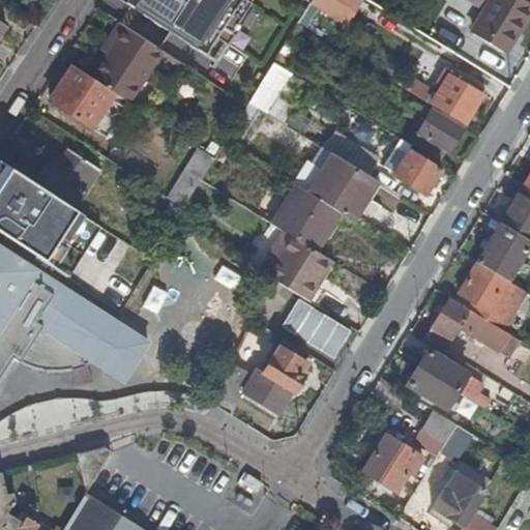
[(115,0),(102,0),(97,8),(117,21),(123,26),(134,11),(115,0)]
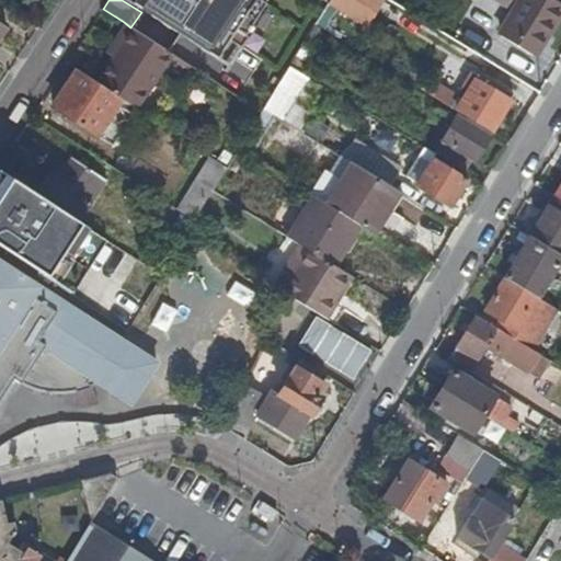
[(330,0),(329,3),(317,22),(332,32),(345,11),(373,27),(389,0),(330,0)]
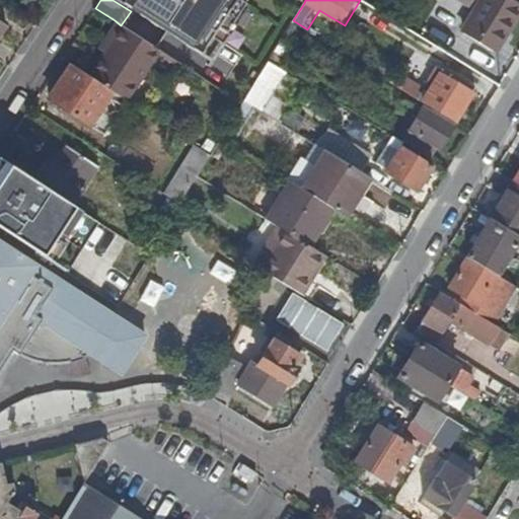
[(518,11),(518,4),(512,0),(467,0),(467,1),(480,9),(466,33),(495,51),(518,11)]
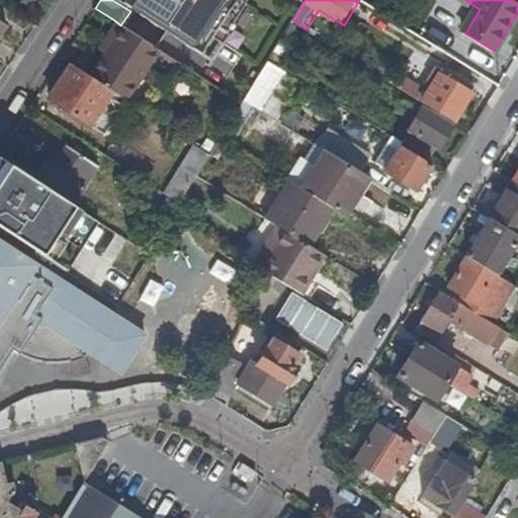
[(131,11),(120,25),(147,42),(156,27),(131,11)]
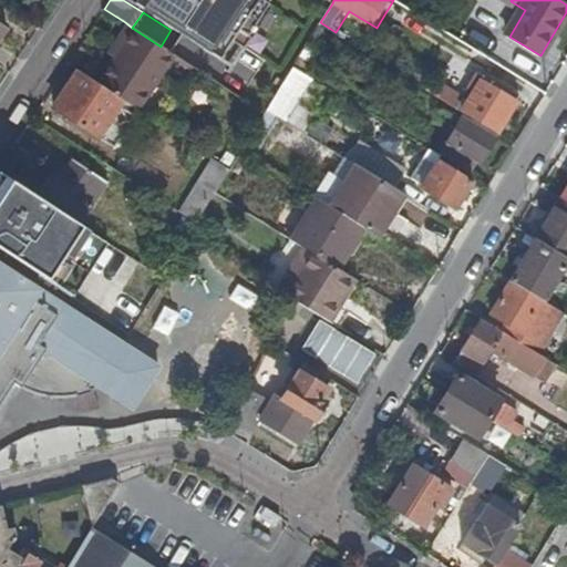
[(132,28),(125,22),(116,35),(123,40),(119,47),(96,82),(123,99),(122,100),(121,101),(137,112),(140,113),(176,57),(161,47),(132,28)]
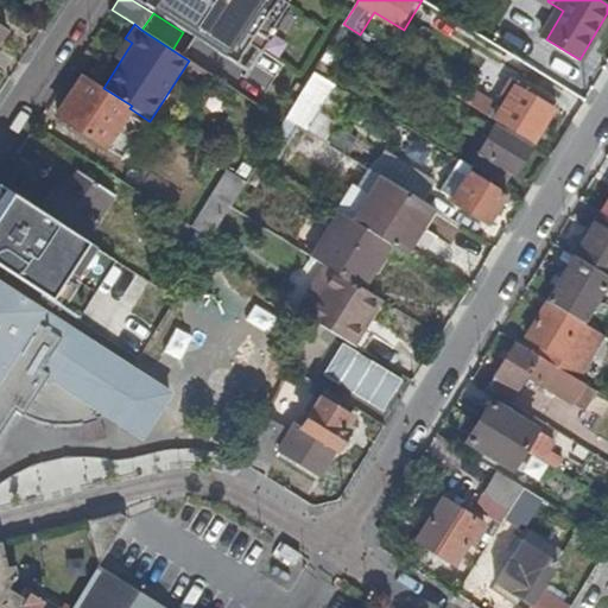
[(132,43),(125,38),(120,45),(127,50),(132,43)]
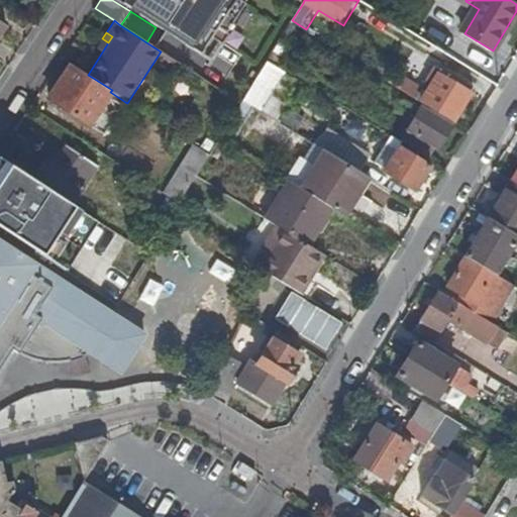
[(284,34),(268,61),(285,71),(300,45),(284,34)]
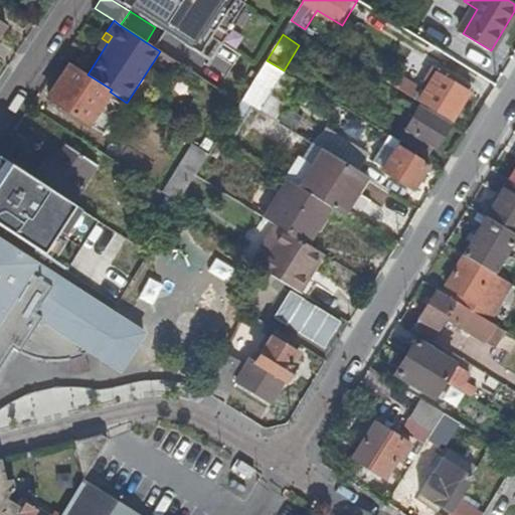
[(267,60),(242,100),(251,105),(267,114),(291,74),(284,70),(267,60)]
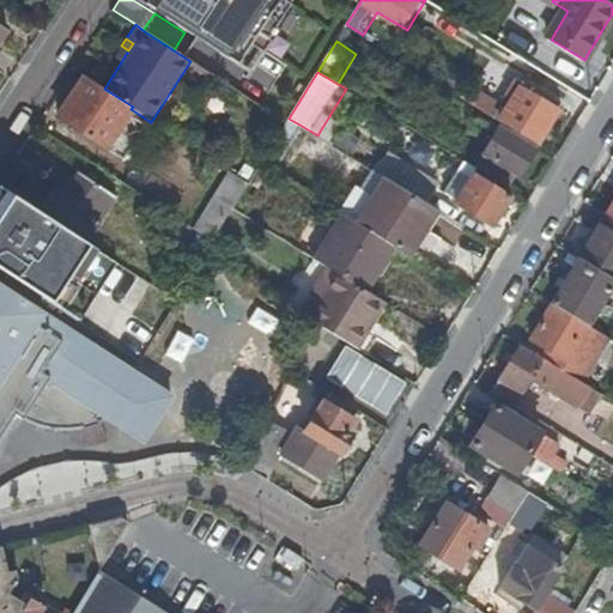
[(132,108),(84,78),(58,120),(104,150),(105,147),(123,159),(149,121),(131,109),(132,108)]
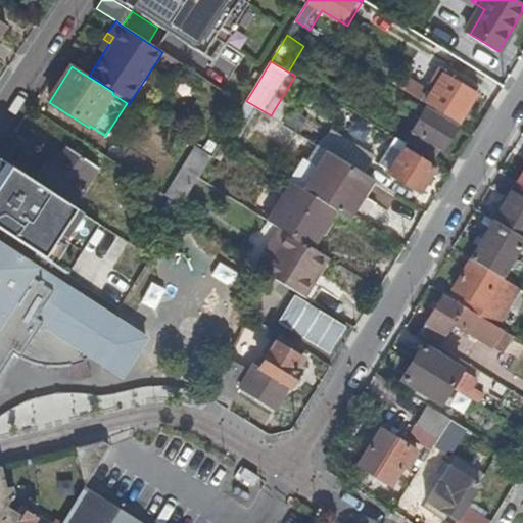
[(434,90),(427,102),(459,123),(480,88),(447,68),(434,90)]
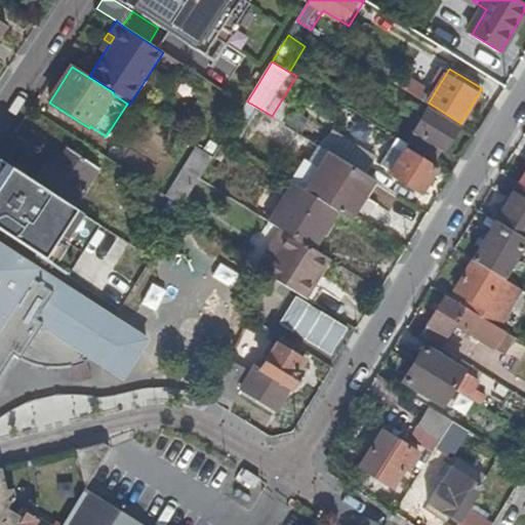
[(405,88),(429,103),(436,90),(412,76),(405,88)]
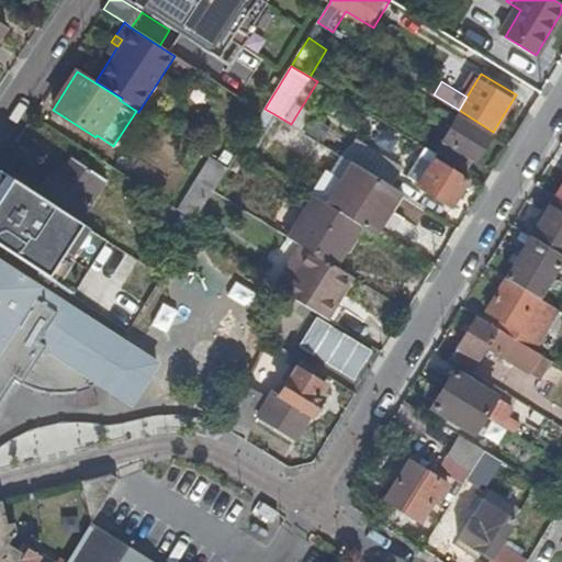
[(262,112),(240,148),(250,155),(274,114),(265,109),(262,112)]
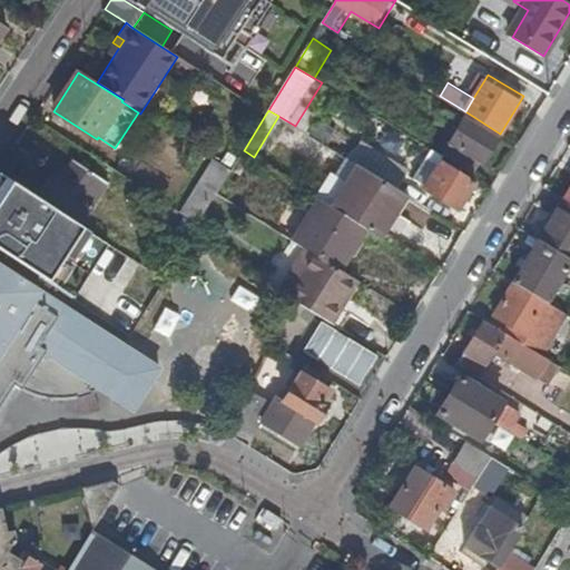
[(500,138),(468,119),(453,143),(485,161),(500,138)]
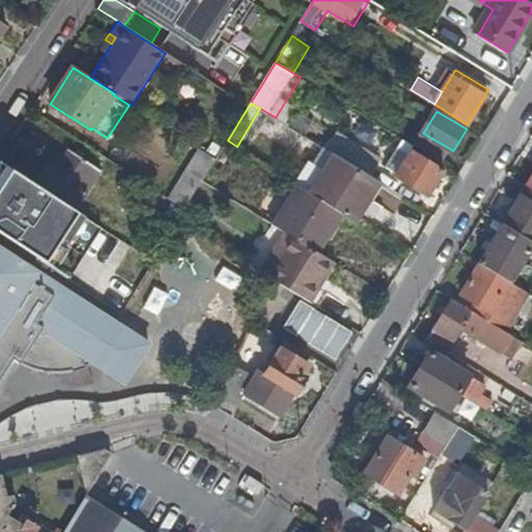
[(446,168),(414,149),(413,150),(400,141),(384,166),(397,175),(396,177),(429,196),(446,168)]
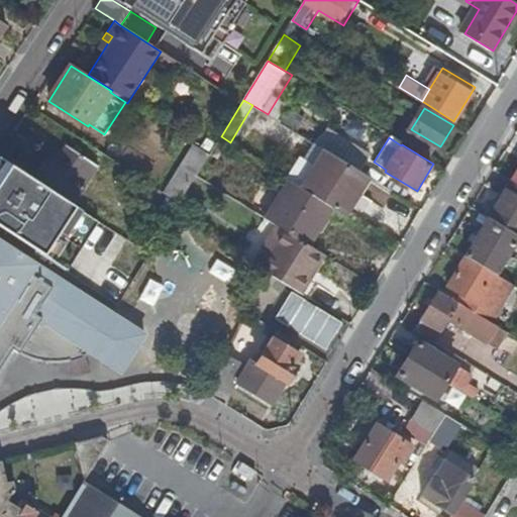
[(313,164),(323,148),(312,141),(303,158),(313,164)]
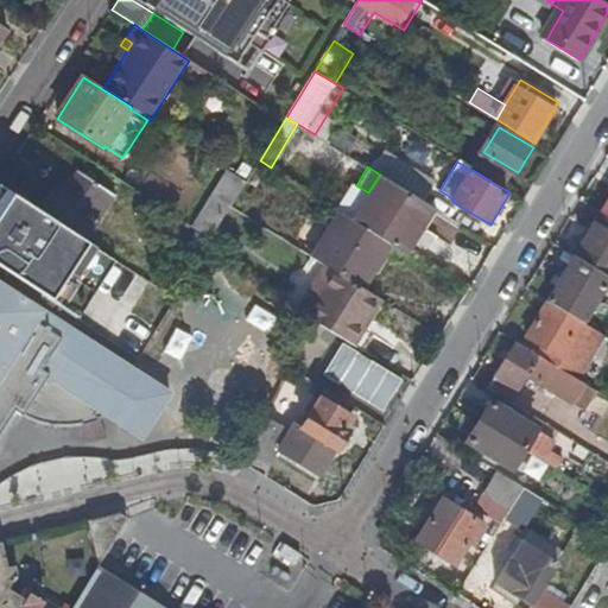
[(58,188),(46,207),(93,235),(119,192),(81,170),(65,192),(58,188)]
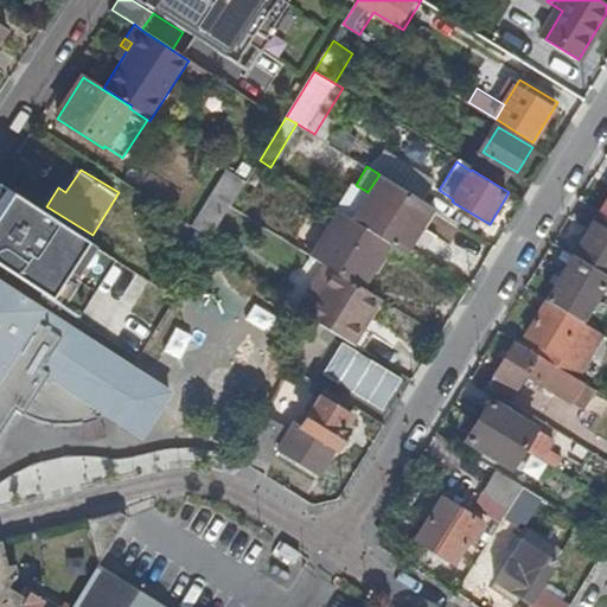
[(189,228),(209,241),(230,208),(246,183),(225,170),(189,228)]
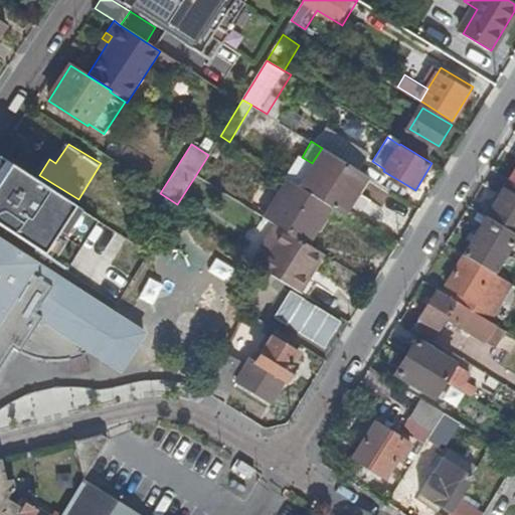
[(312,163),(299,185),(330,204),(345,213),(368,176),(322,148),(312,163)]
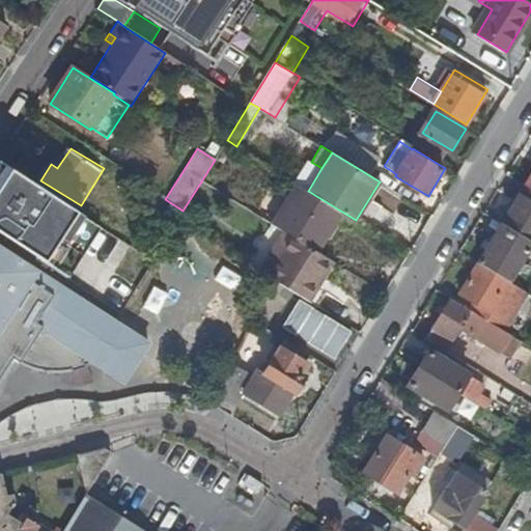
[(300,186),(308,191),(322,168),(311,162),(307,159),(292,182),(300,186)]
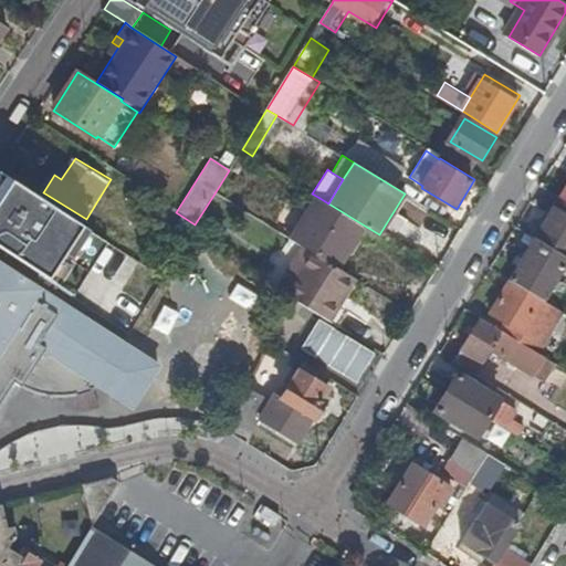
[(34,195),(0,173),(0,232),(7,238),(34,195)]
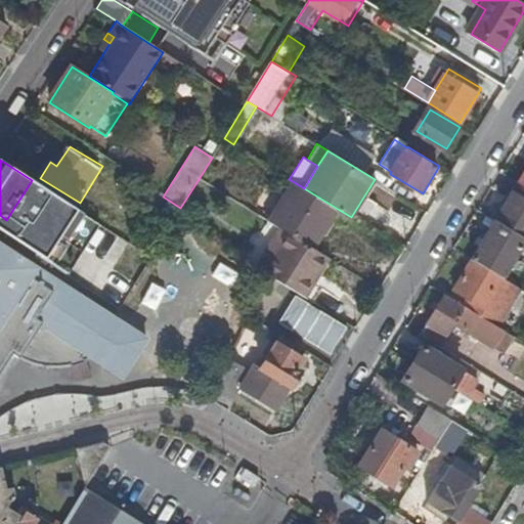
[(523,185),(519,182),(514,190),(523,197),(523,185)]
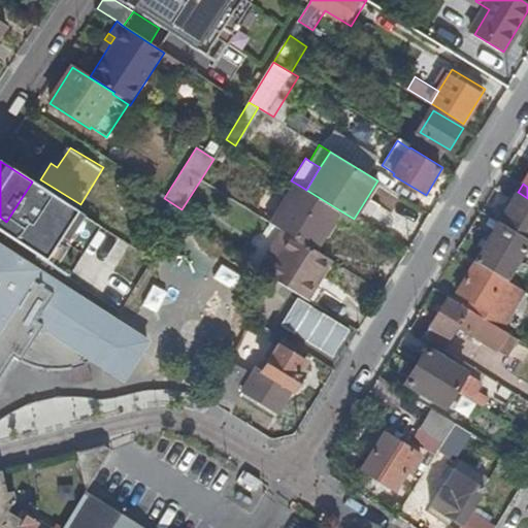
[(306,190),(298,185),(273,225),(286,232),(314,249),(338,209),(306,190)]
